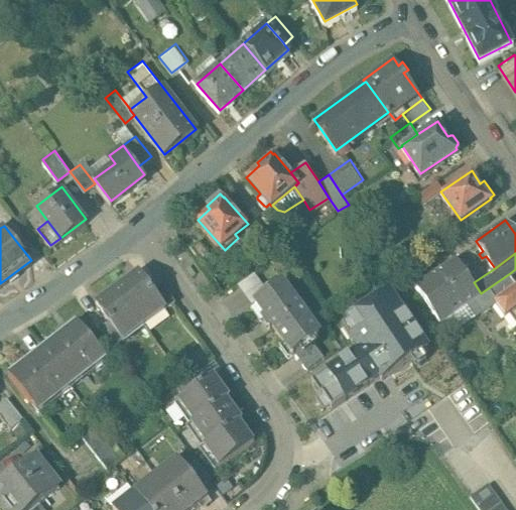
[(456,255),(415,282),(440,320),(476,296),(481,293),(474,282),(456,255)]
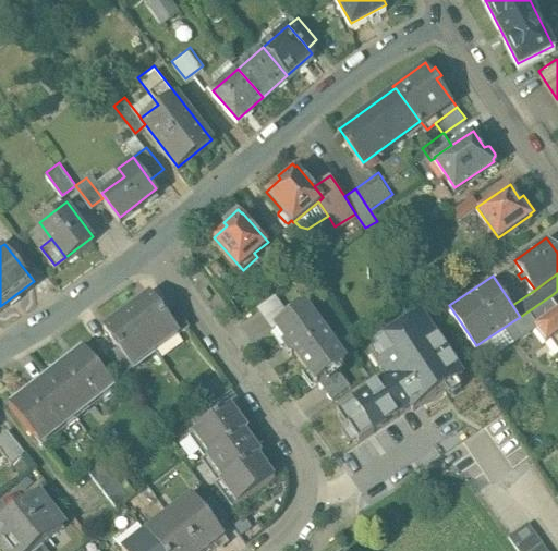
[(165,310),(149,290),(126,307),(156,347),(180,331),(165,310)]
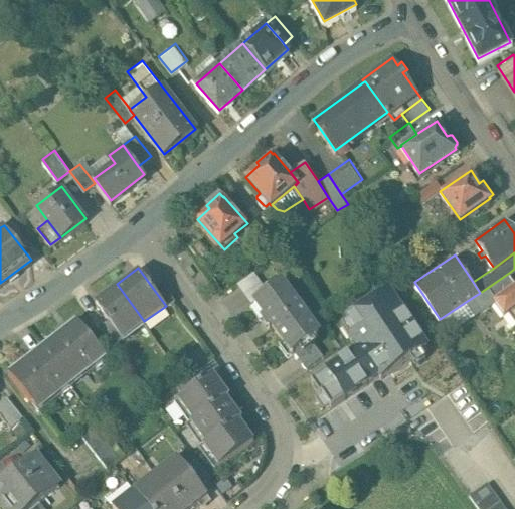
[(253,269),(237,281),(251,301),(268,289),(253,269)]
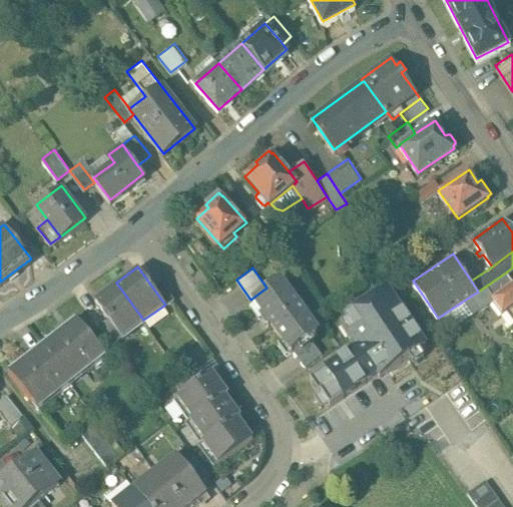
[(478,292),(473,295),(481,307),(493,299),(512,284),(512,280),(507,272),(478,292)]
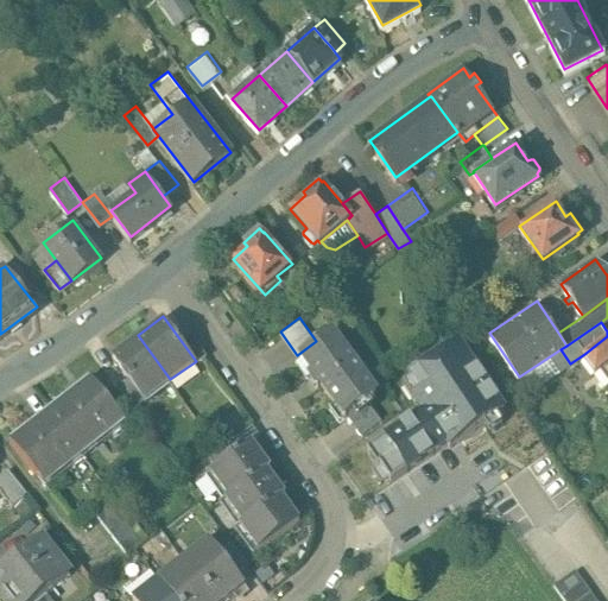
[(207,353),(190,330),(179,339),(196,361),(207,353)]
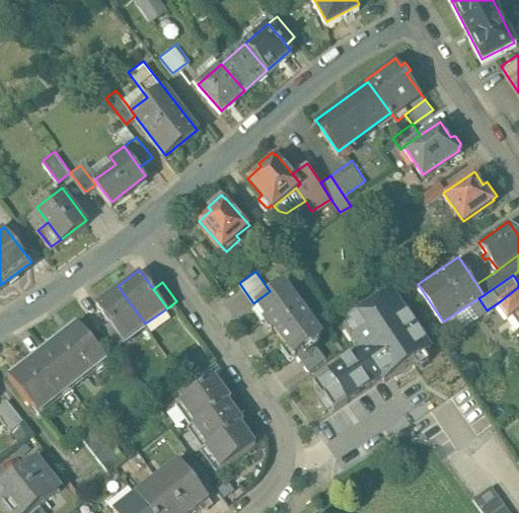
[(321,336),(283,283),(256,302),(267,315),(265,317),(271,327),(274,325),(295,354),(297,353),(313,341),(321,336)]
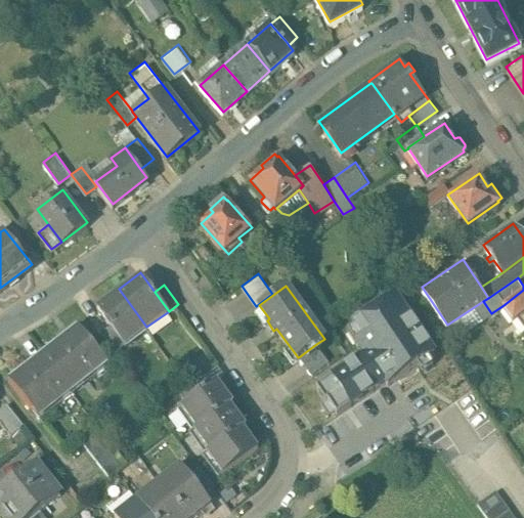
[(119,289),(98,304),(112,322),(126,342),(146,327),(119,289)]
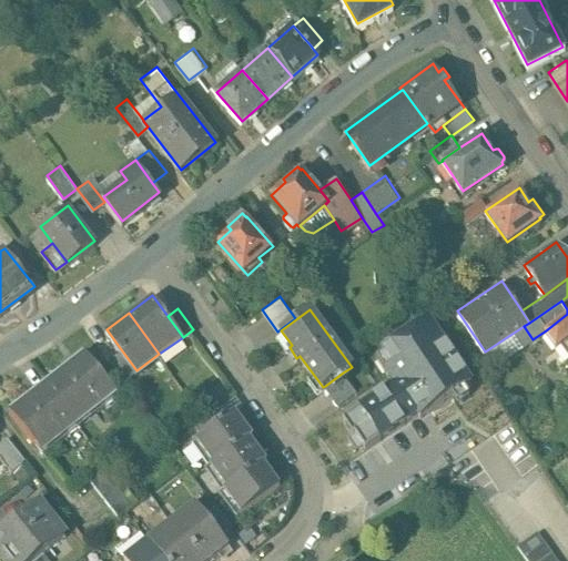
[(567,314),(546,330),(557,345),(561,342),(567,350),(567,314)]
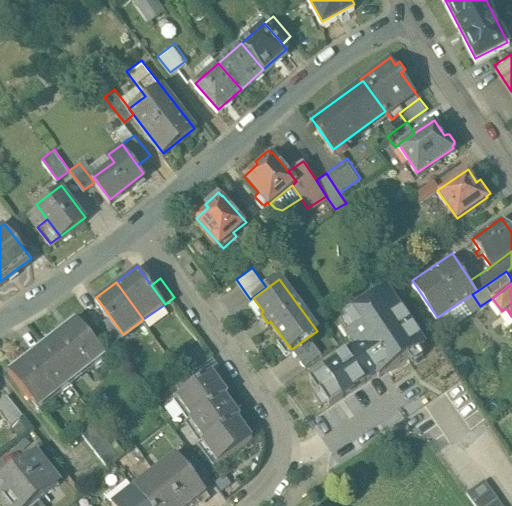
[(423,342),(385,286),(347,312),(385,368),(423,342)]
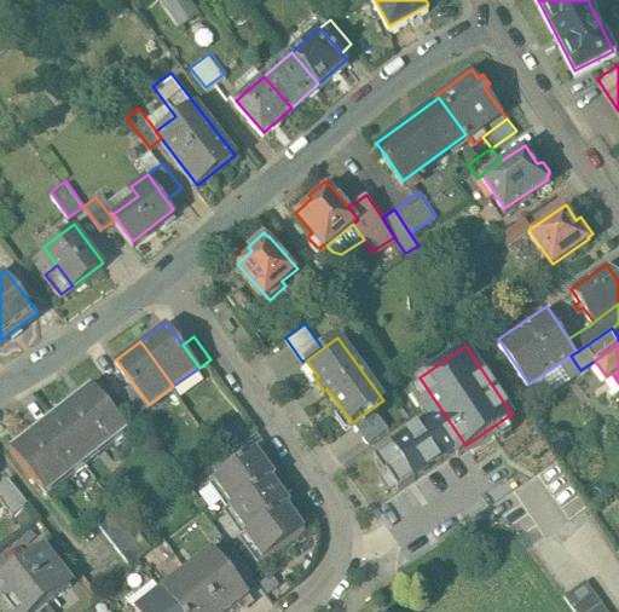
[(93,380),(51,413),(87,459),(128,426),(93,380)]
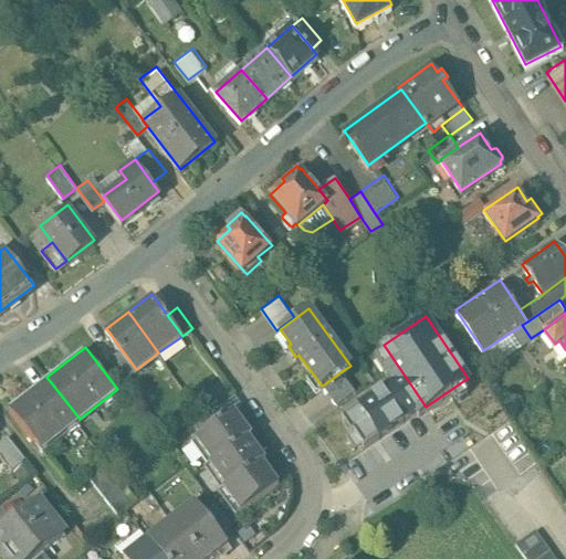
[(136,369),(121,348),(108,356),(125,378),(136,369)]
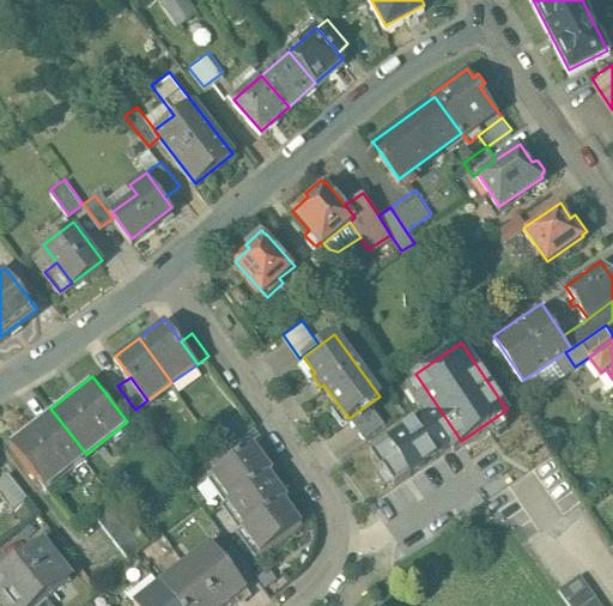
[(370,403),(351,417),(364,436),(384,422),(370,403)]
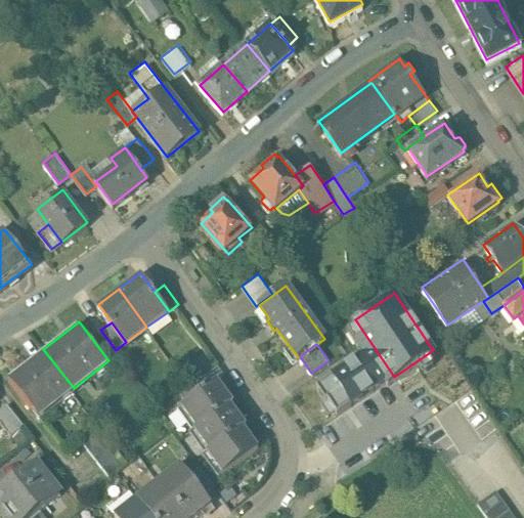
[(43,349),(8,376),(33,407),(54,391),(59,398),(74,388),(43,349)]
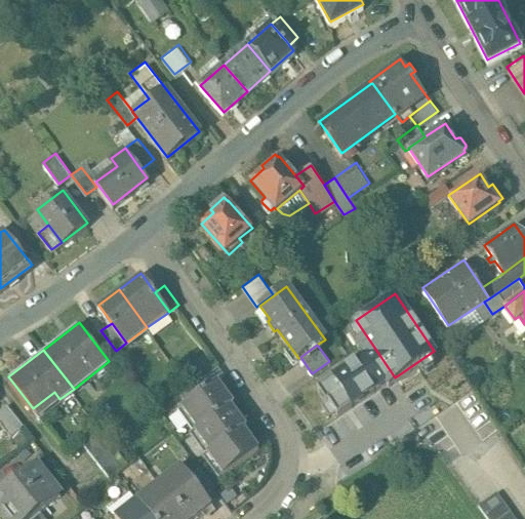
[(202,375),(182,391),(189,399),(208,385),(202,375)]
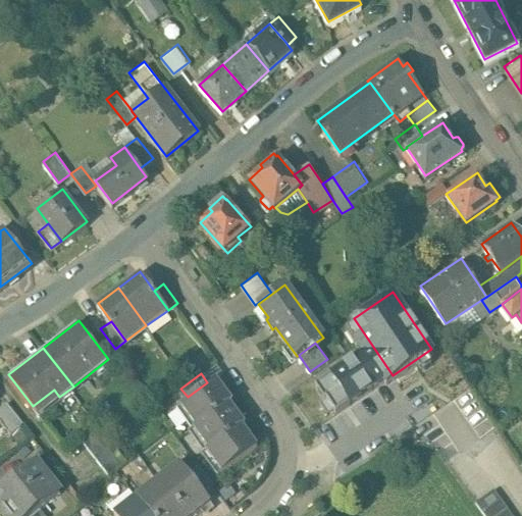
[(188,397),(181,402),(197,423),(230,400),(230,401),(232,399),(216,376),(207,382),(188,397)]
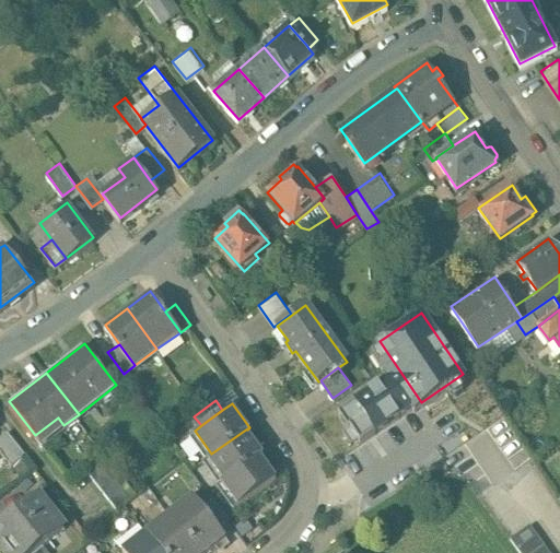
[(24,450),(8,428),(0,434),(0,445),(11,460),(24,450)]
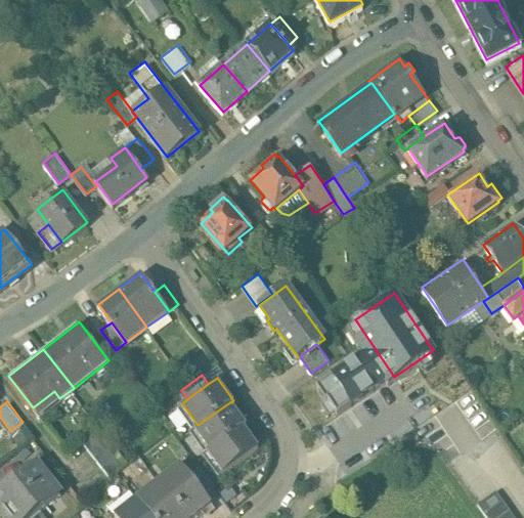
[(231,401),(198,425),(194,427),(210,448),(211,448),(244,425),(247,423),(231,402),(231,401)]
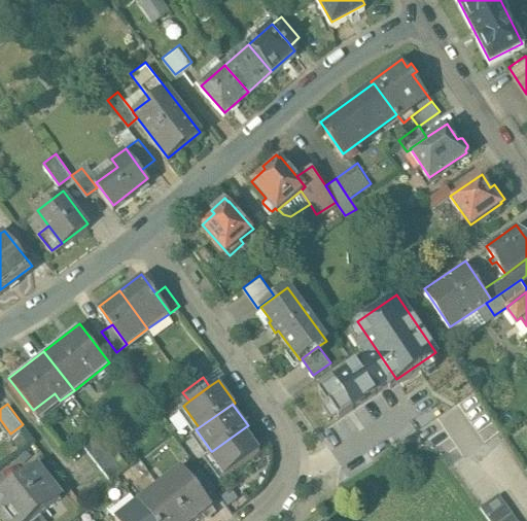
[(99,426),(81,441),(89,450),(106,436),(99,426)]
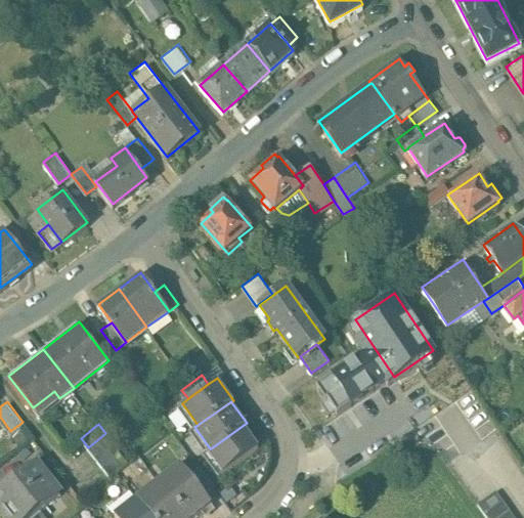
[(244,425),(211,448),(210,448),(207,450),(223,473),(260,446),(244,425)]
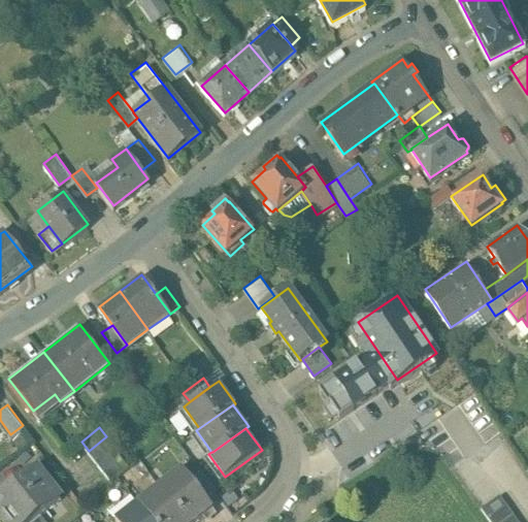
[(106,436),(89,451),(96,459),(113,446),(106,436)]
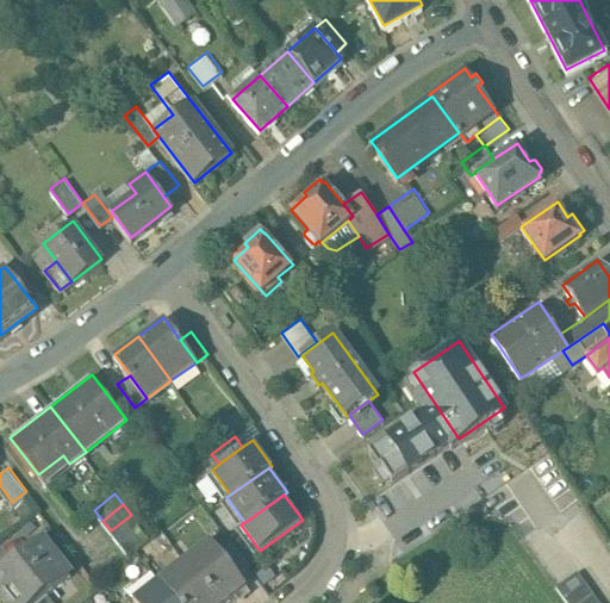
[(131,515),(111,530),(119,541),(139,526),(131,515)]
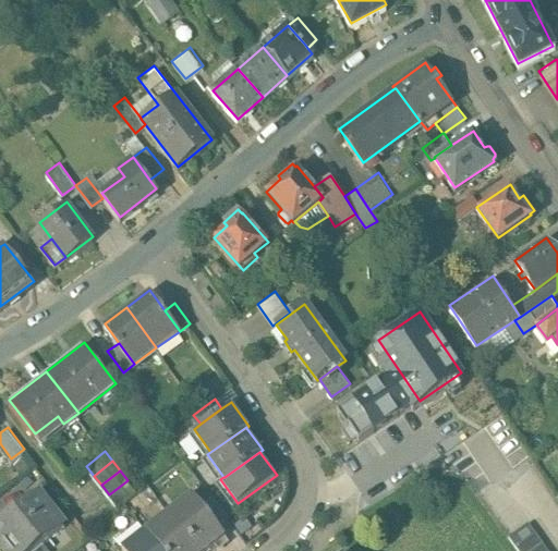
[(128,480),(109,494),(117,504),(135,490),(128,480)]
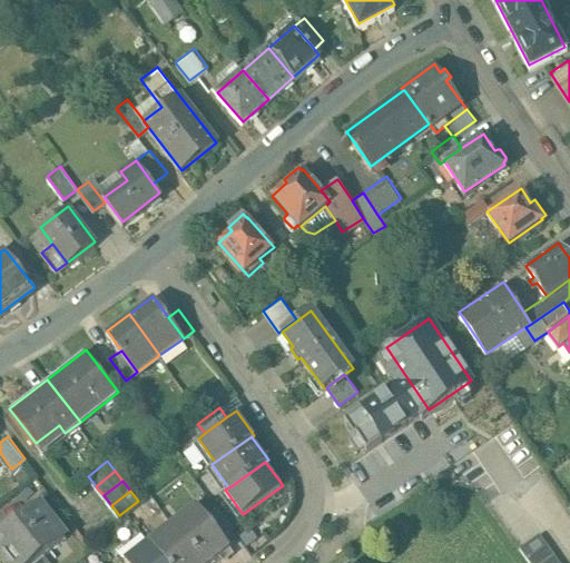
[(39,501),(13,521),(12,520),(0,529),(0,552),(8,562),(29,562),(43,552),(66,535),(39,501)]
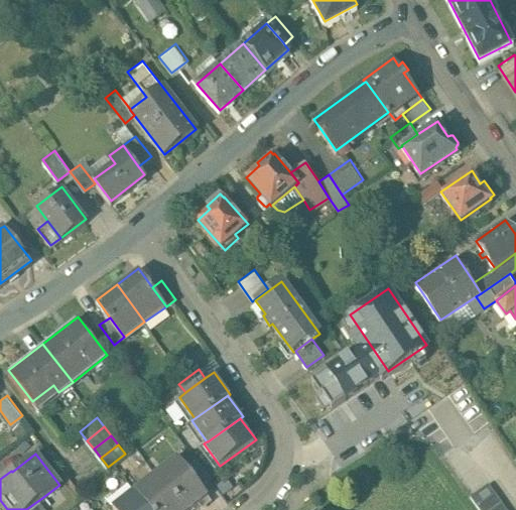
[(186,465),(177,454),(176,455),(179,460),(160,475),(156,470),(185,509),(186,509),(187,509),(207,494),(211,499),(212,498),(201,484),(186,465)]
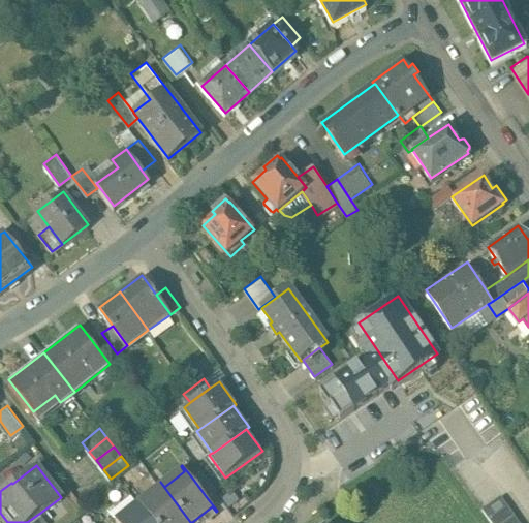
[(216,488),(201,468),(191,477),(206,496),(216,488)]
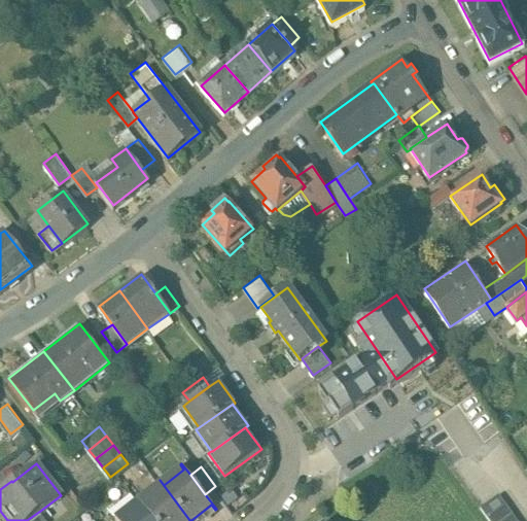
[(157,482),(162,486),(142,501),(138,497),(155,520),(189,520),(160,480),(157,482)]
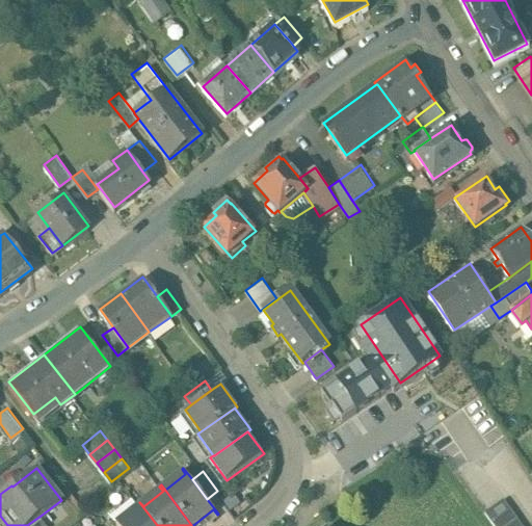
[(504,496),(485,508),(497,525),(502,525),(517,516),(504,496)]
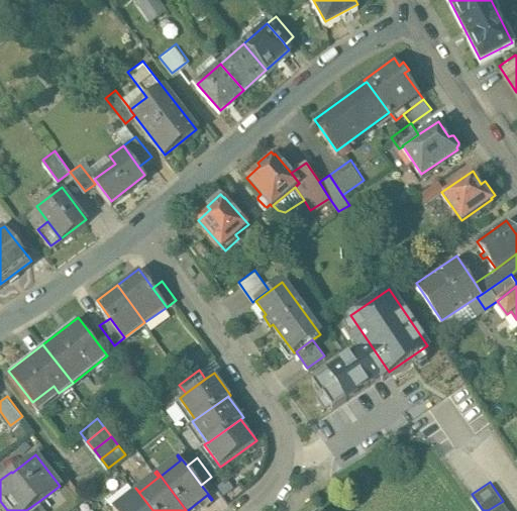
[(137,494),(117,509),(114,505),(113,506),(116,510),(152,510),(135,488),(133,489),(137,494)]
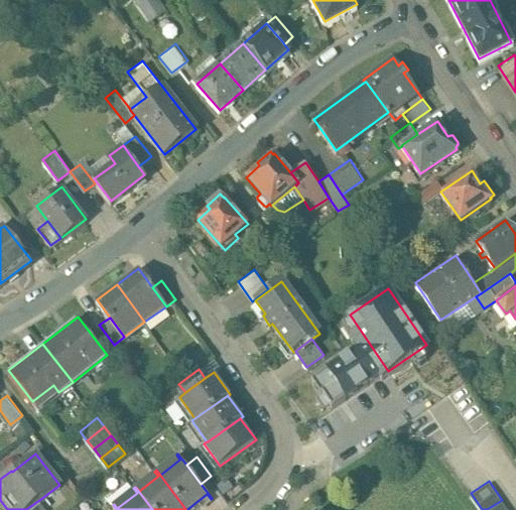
[(39,500),(26,509),(45,509),(47,509),(39,500)]
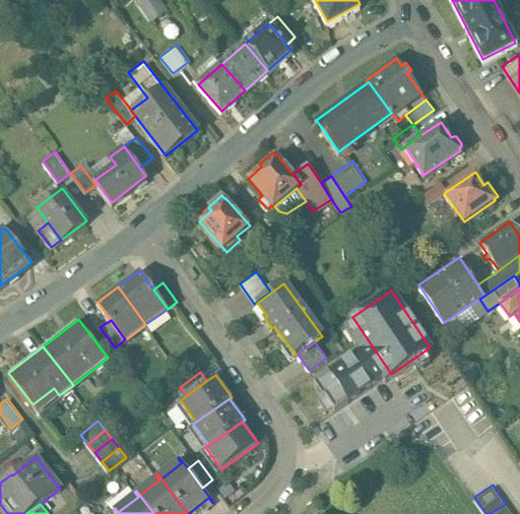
[(513,513),(506,504),(491,513),(513,513)]
